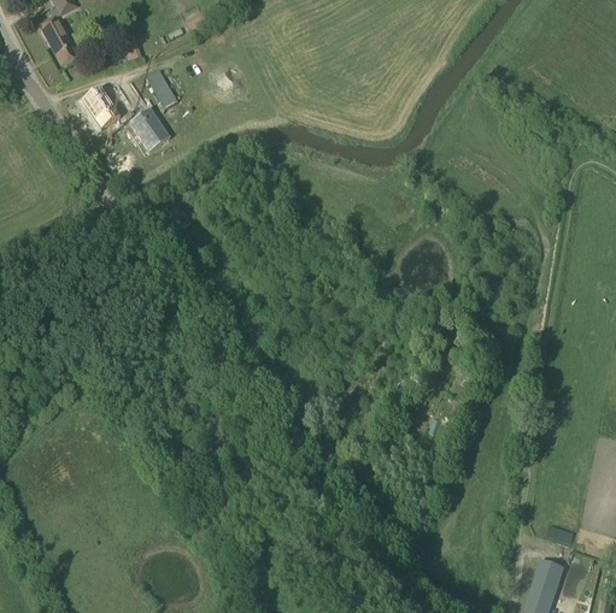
[(76,6),(72,0),(53,0),(62,15),(76,6)]
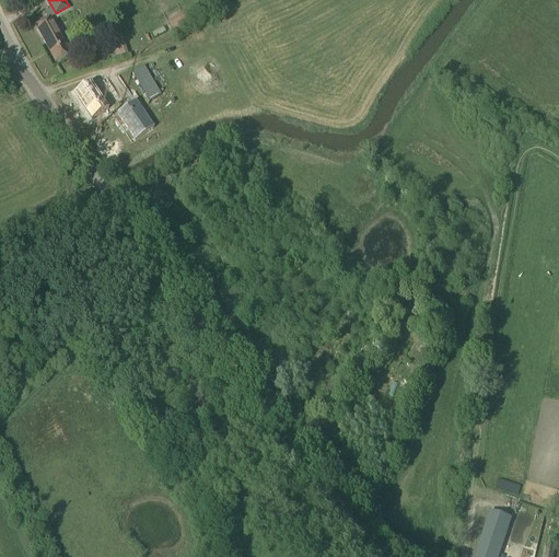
[(50,13),(45,15),(35,21),(56,59),(71,51),(50,13)]
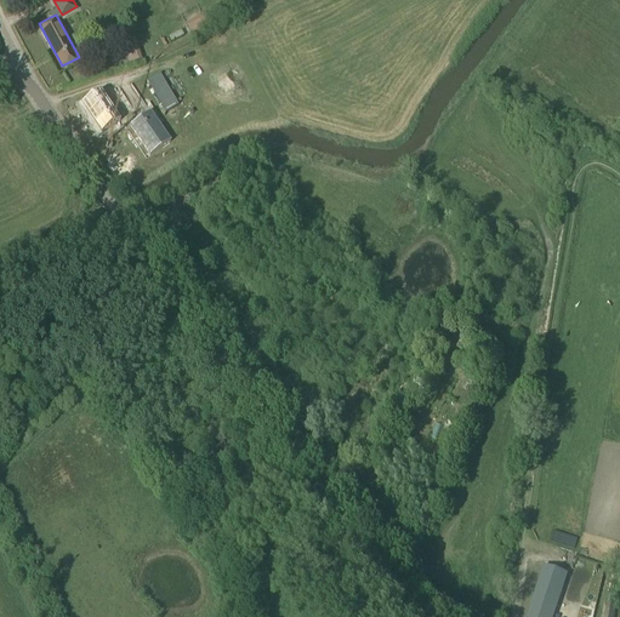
[(136,38),(125,41),(130,61),(142,57),(136,38)]
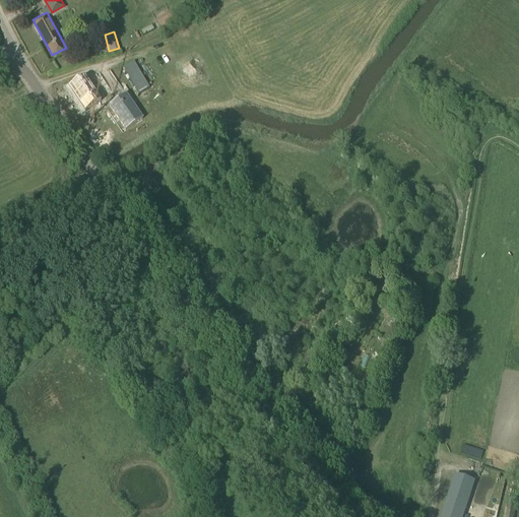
[(135,58),(124,63),(137,92),(148,86),(135,58)]
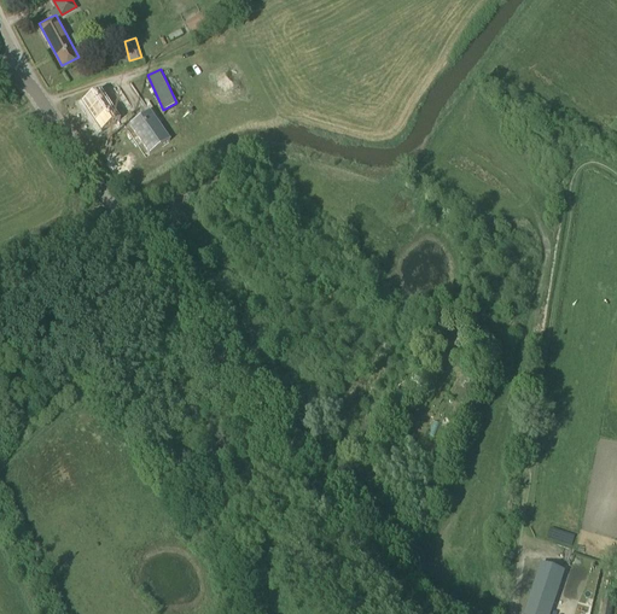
[(106,95),(87,110),(106,140),(127,126),(106,95)]
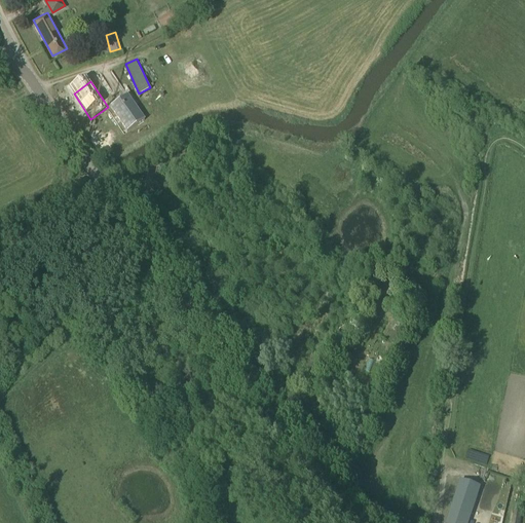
[(127,92),(109,105),(126,129),(144,118),(127,92)]
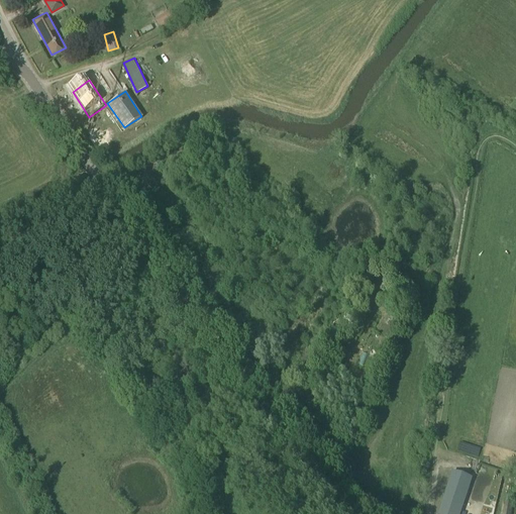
[(87,123),(99,146),(114,138),(102,115),(87,123)]
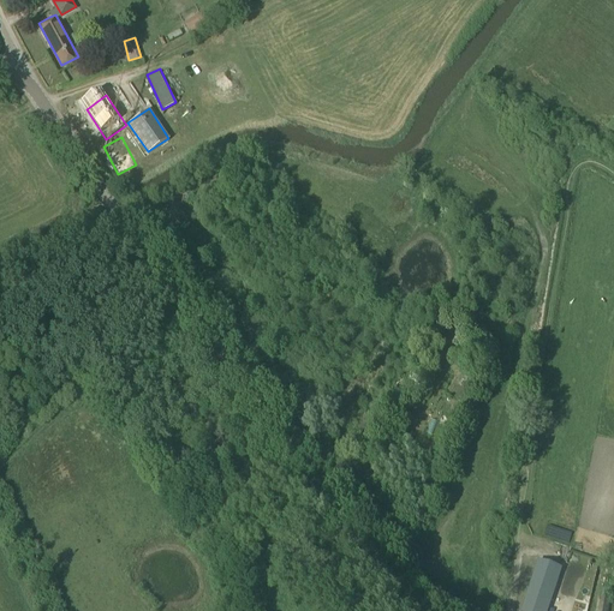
[(165,227),(158,219),(150,223),(158,232),(165,227)]
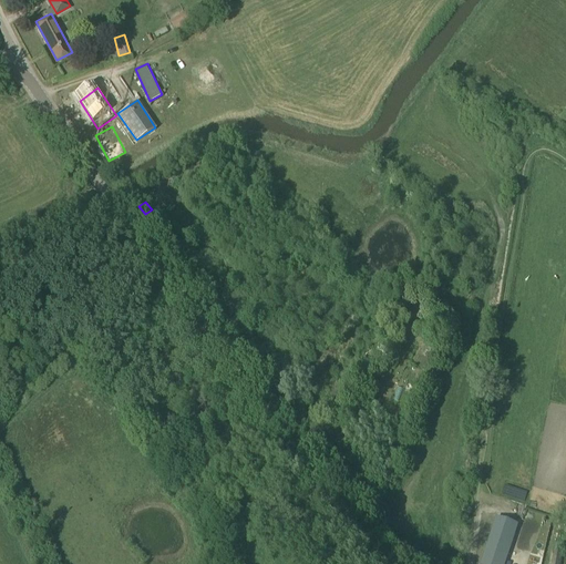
[(370,366),(379,355),(372,349),(363,361),(370,366)]
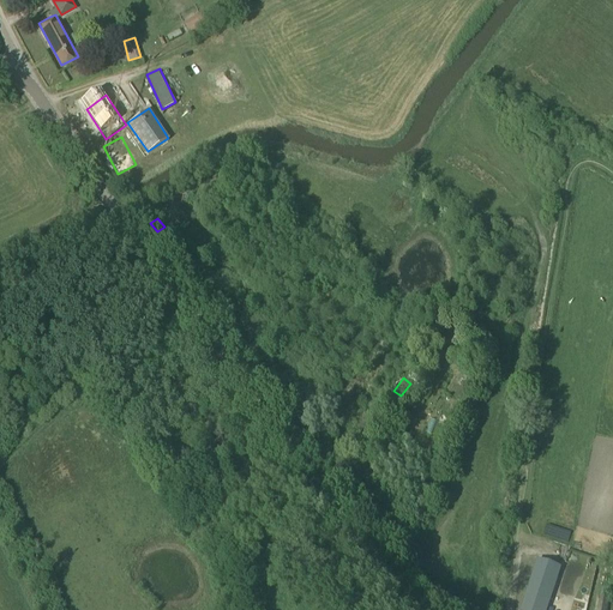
[(536,556),(520,609),(545,609),(559,563),(536,556)]
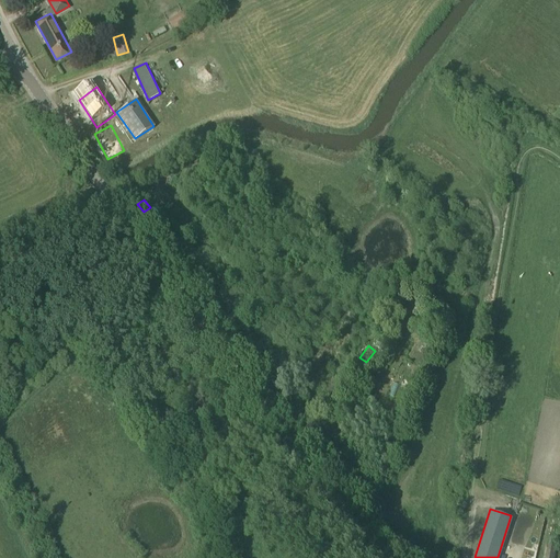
[(555,557),(557,545),(549,544),(546,557),(555,557)]
